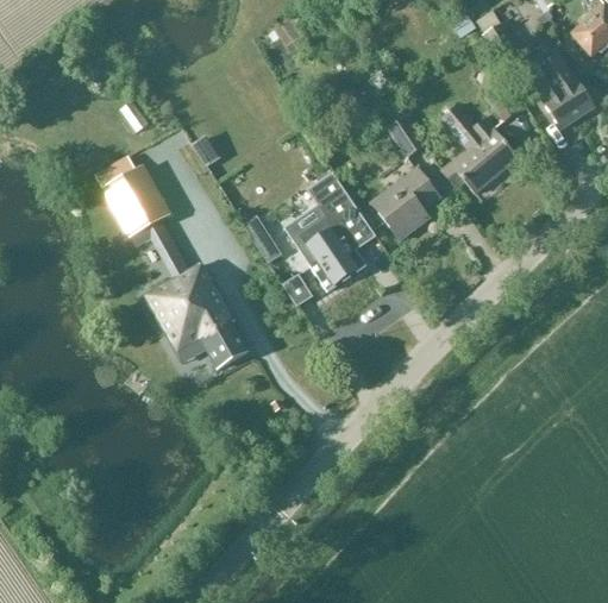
[(593,52),(607,38),(607,5),(606,2),(574,32),(593,52)]
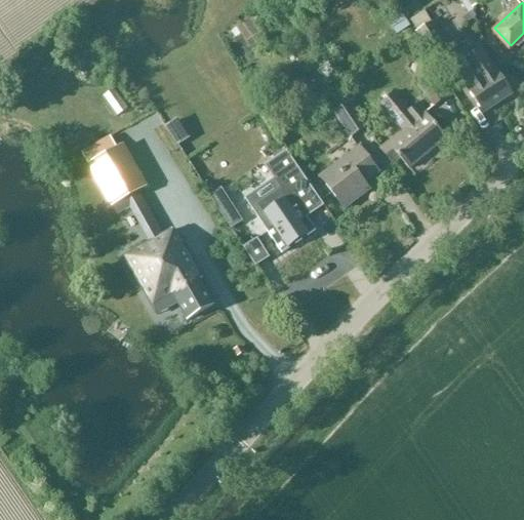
[(411,23),(403,9),(389,20),(397,32),(411,23)]
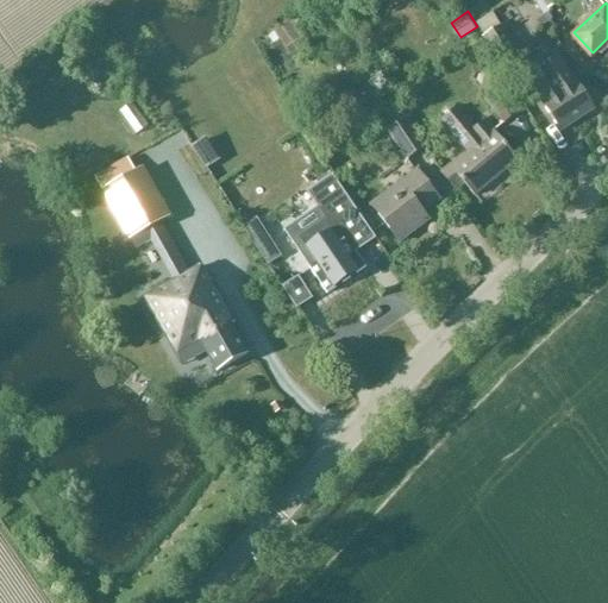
[(528,58),(503,19),(482,33),(507,73),(528,58)]
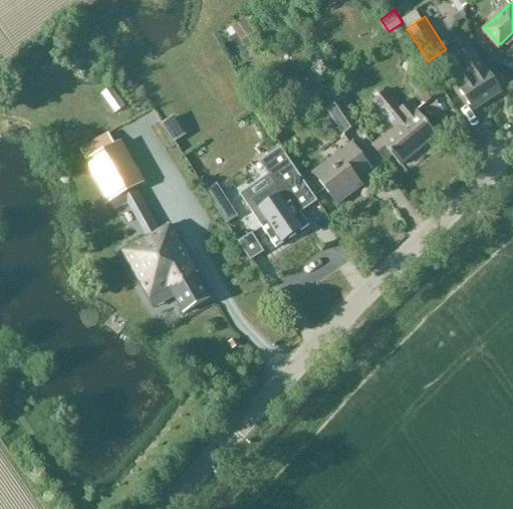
[(488,65),(486,66),(472,43),(445,61),(473,106),(502,88),(488,65)]
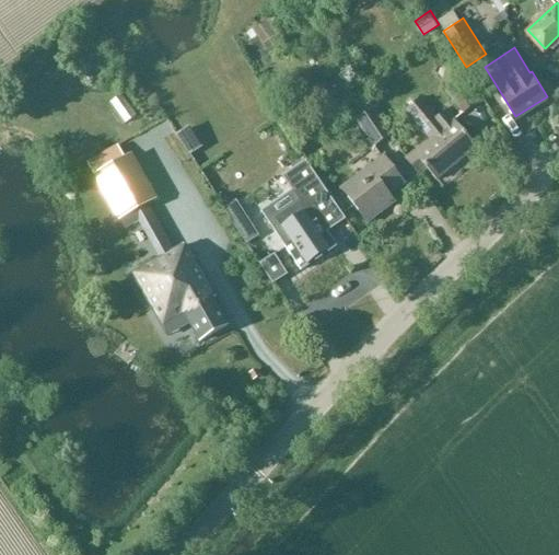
[(465,110),(478,100),(459,77),(446,88),(465,110)]
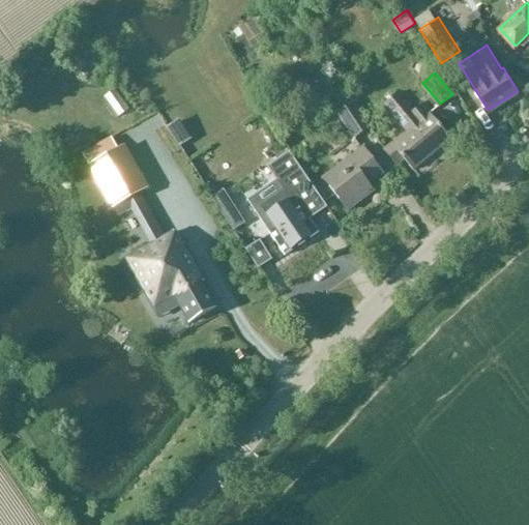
[(423,100),(414,107),(401,89),(387,99),(409,128),(395,139),(385,148),(398,164),(408,155),(414,163),(450,135),(431,111),(423,100)]
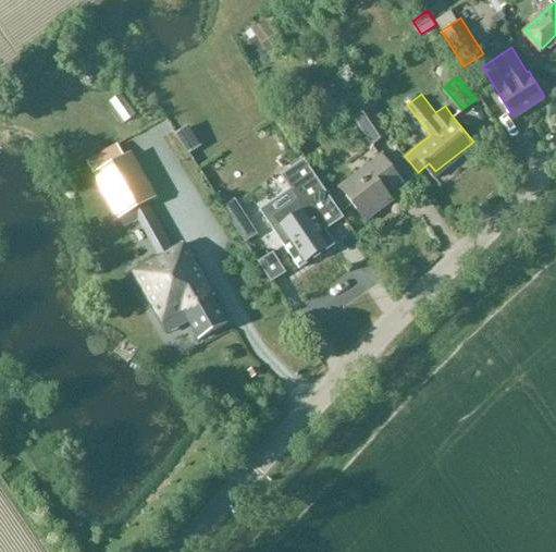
[(372,144),(391,132),(372,103),(354,115),(372,144)]
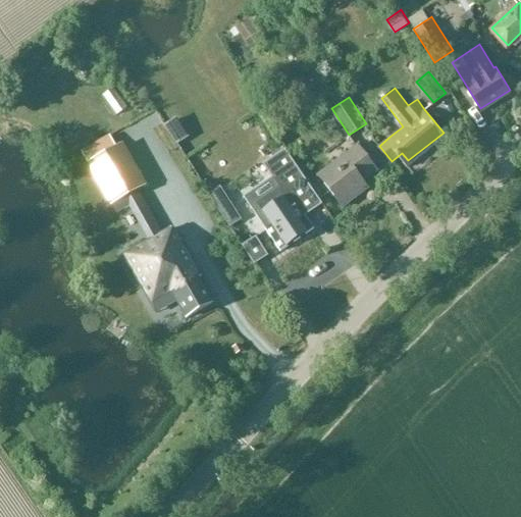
[(110,133),(85,147),(83,149),(112,202),(141,187),(110,133)]
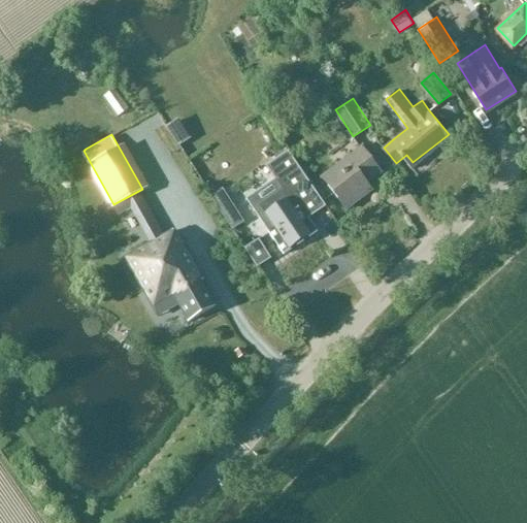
[(367,177),(381,167),(361,142),(324,171),(348,203),(372,185),(367,177)]
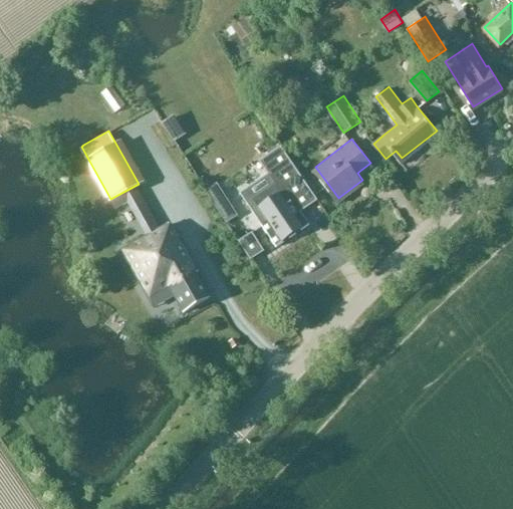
[(275,182),(253,197),(267,219),(262,223),(277,244),(309,222),(301,210),(317,198),(281,144),(259,159),(275,182)]
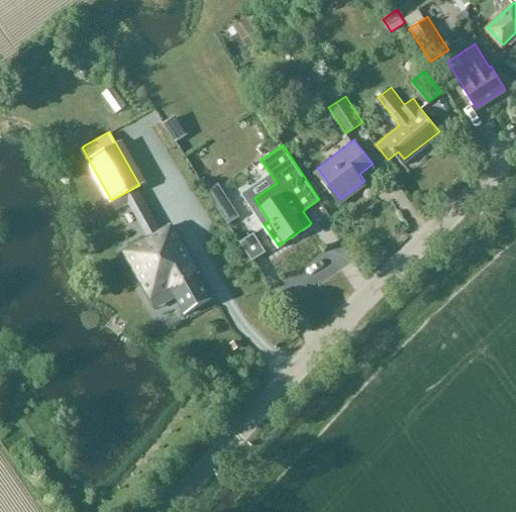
[(229,177),(216,184),(233,212),(245,205),(229,177)]
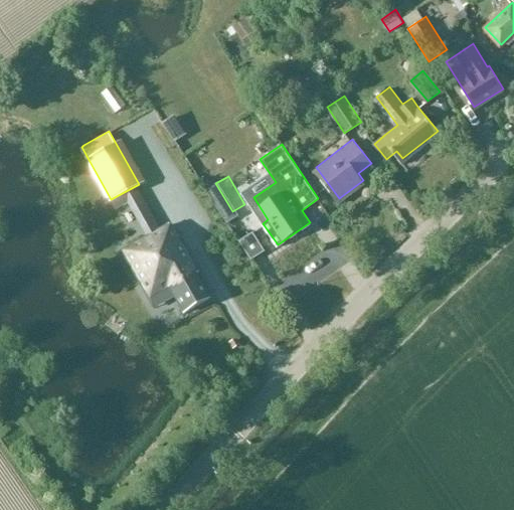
[(334,238),(344,231),(334,216),(324,222),(334,238)]
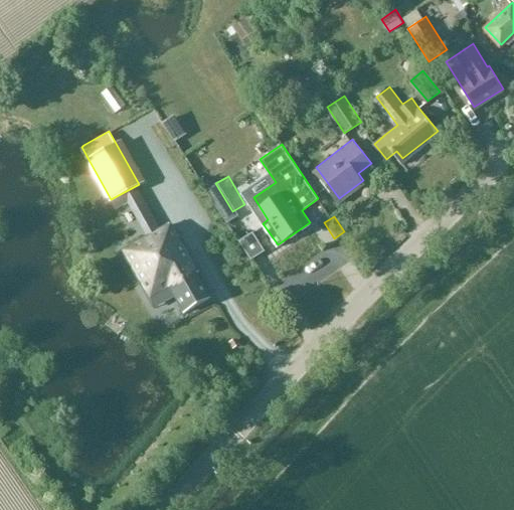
[(174,295),(183,312),(211,295),(170,222),(122,249),(152,308),(174,295)]
